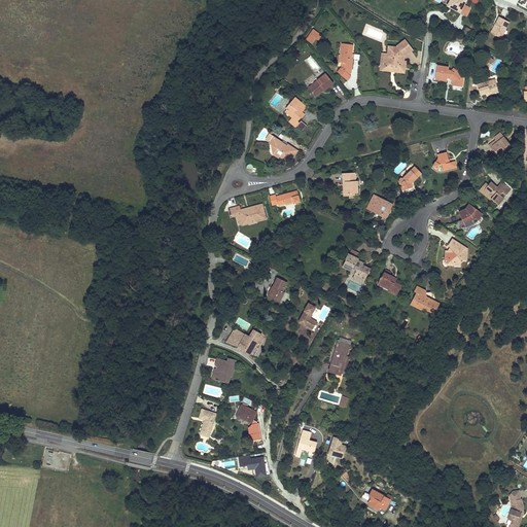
[(450,0),(449,3),(457,7),(456,9),(466,15),(470,8),(464,4),(465,0),(450,0)]
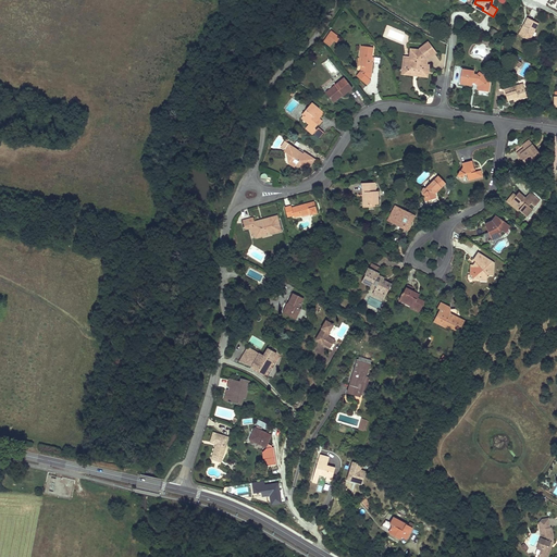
[(531,41),(540,24),(529,17),(524,25),(527,27),(522,36),(531,41)]
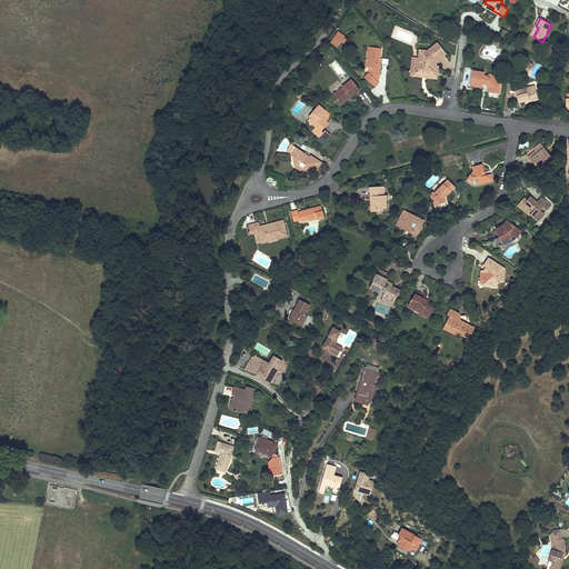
[(341,40),(336,37),(331,42),(337,47),(341,40)]
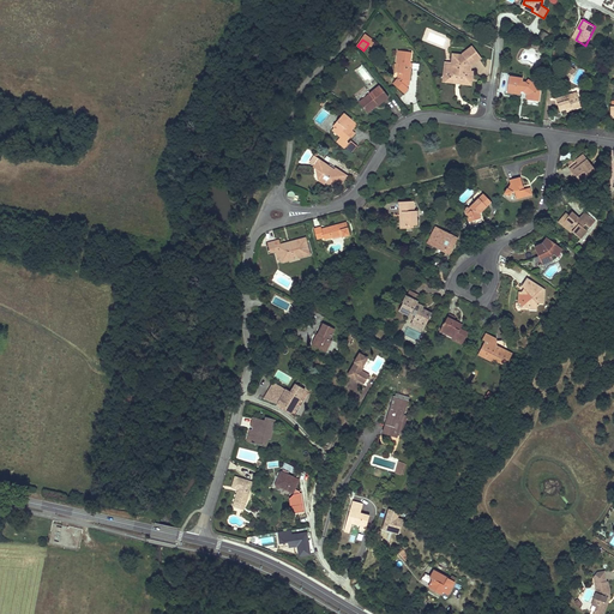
[(455,82),(456,78),(459,79),(458,80),(461,83),(464,83),(467,82),(467,79),(471,79),(473,72),(470,71),(471,65),(481,58),(471,47),(461,55),(458,55),(456,58),(455,60),(457,61),(457,64),(455,66),(453,70),(452,71),(445,70),(444,77),(446,79),(449,79),(450,82),(455,82)]
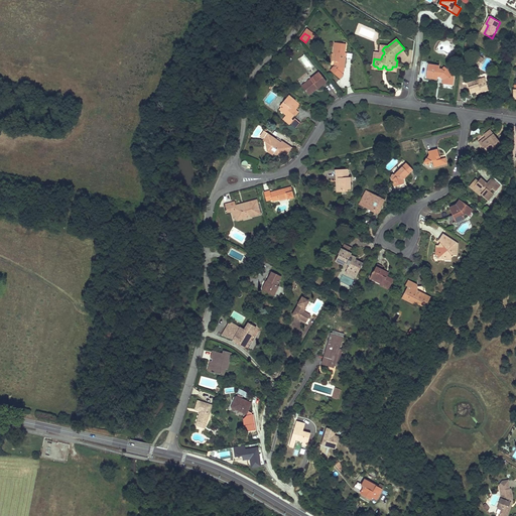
[(344,72),(346,57),(345,57),(345,52),(346,44),(335,42),(334,53),(338,54),(337,56),(336,56),(336,61),(335,67),(331,71),(340,79),(344,75),(343,74),(344,72)]
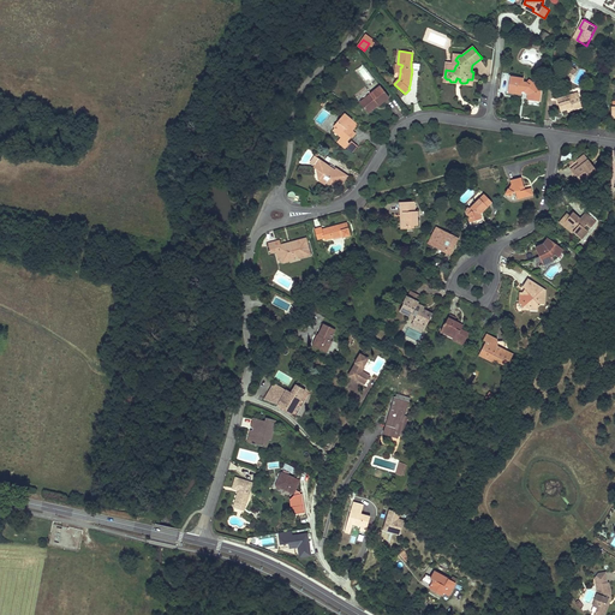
[(455,60),(457,58),(459,55),(454,55),(453,63),(447,61),(446,70),(453,71),(454,70),(455,66),(458,64),(458,61),(455,60)]
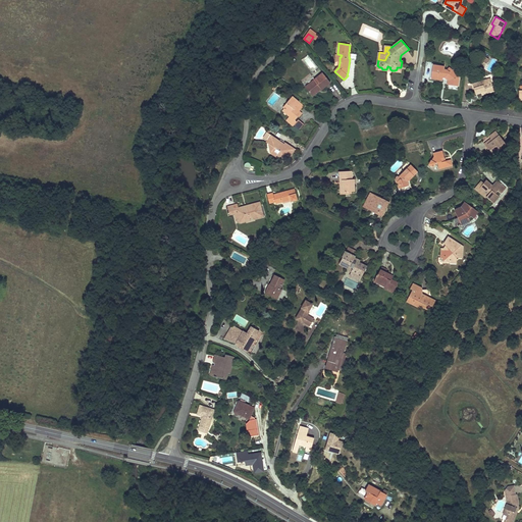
[(309,56),(303,61),(310,69),(315,64),(309,56)]
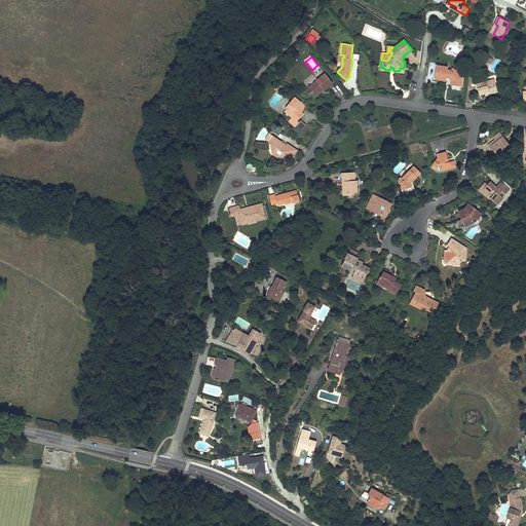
[(437,65),(435,79),(446,80),(447,78),(449,78),(451,81),(451,85),(461,86),(462,76),(455,70),(453,73),(450,71),(449,72),(448,71),(448,69),(448,67),(437,65)]
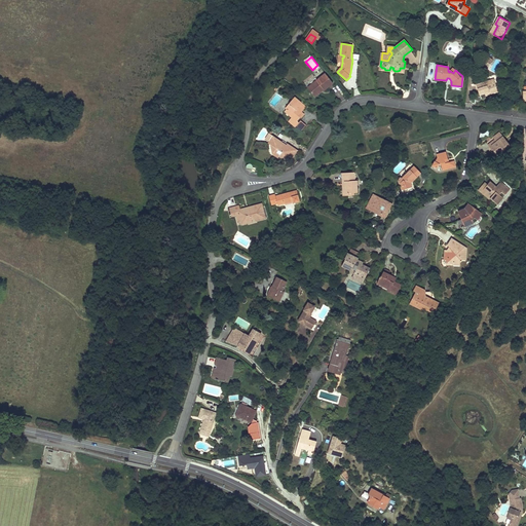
[(321,90),(324,88),(324,89),(325,90),(333,83),(326,73),(308,87),(315,97),(322,91),(321,90)]
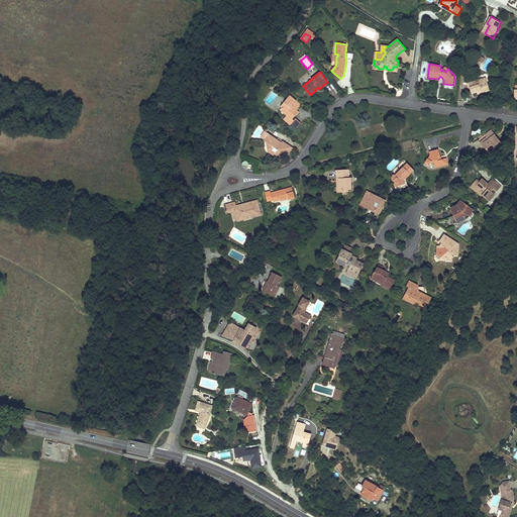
[(469,84),(472,93),(477,92),(481,91),(481,92),(490,89),(487,81),(479,84),(478,81),(469,84)]
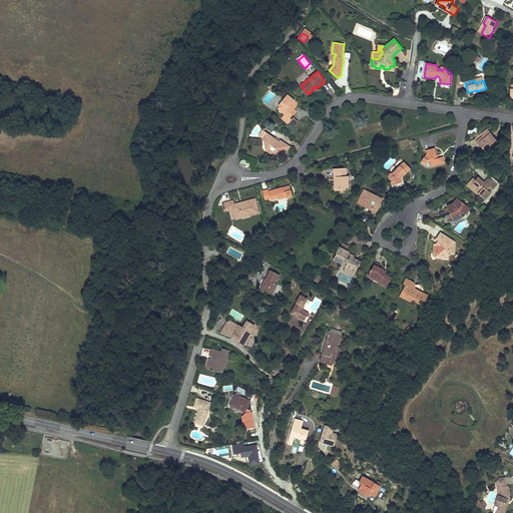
[(297,111),(295,109),(294,109),(293,109),(290,107),(292,106),(293,107),(297,107),(299,104),(288,94),(280,104),(281,106),(286,110),(284,112),(285,114),(282,118),(289,123),(290,122),(295,127),(299,122),(294,117),(292,119),(290,118),(293,114),(294,115),(297,111)]
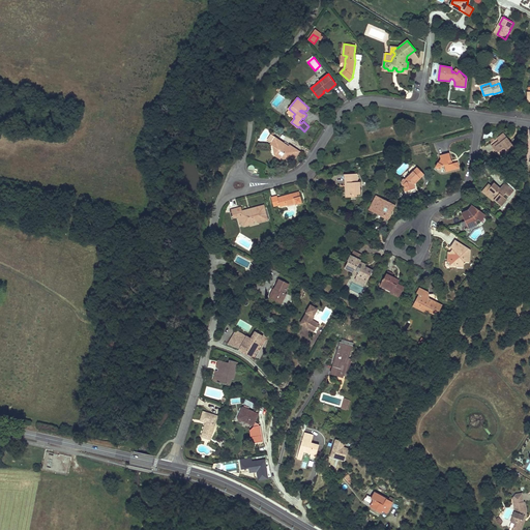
[(491,143),(501,156),(513,147),(503,134),(491,143)]
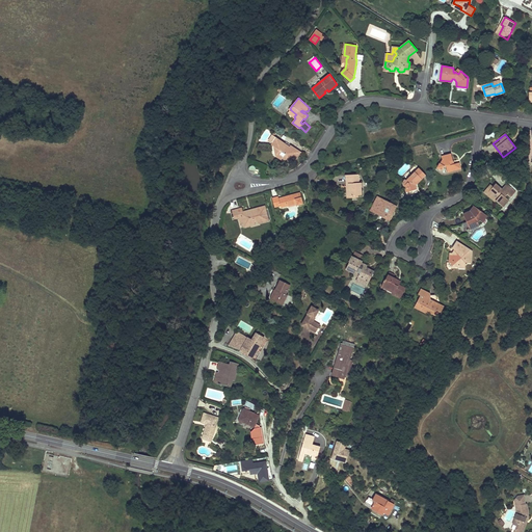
[(272,145),(274,147),(280,151),(278,154),(280,158),(282,160),(291,158),(295,161),(301,152),(291,145),(290,148),(289,149),(284,145),(285,144),(272,135),(269,140),(273,143),(272,145)]
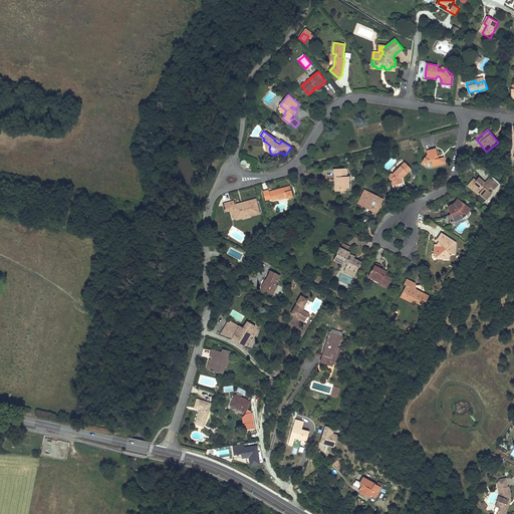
[(427,151),(427,152),(427,154),(423,162),(427,164),(430,159),(431,160),(433,166),(445,163),(444,157),(439,159),(437,159),(437,156),(438,156),(436,149),(427,151)]
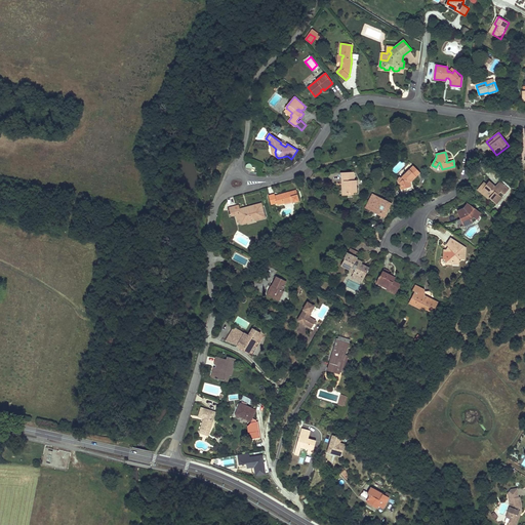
[(398,184),(399,184),(400,184),(401,190),(411,188),(410,184),(420,172),(413,166),(401,178),(400,177),(397,180),(398,184)]
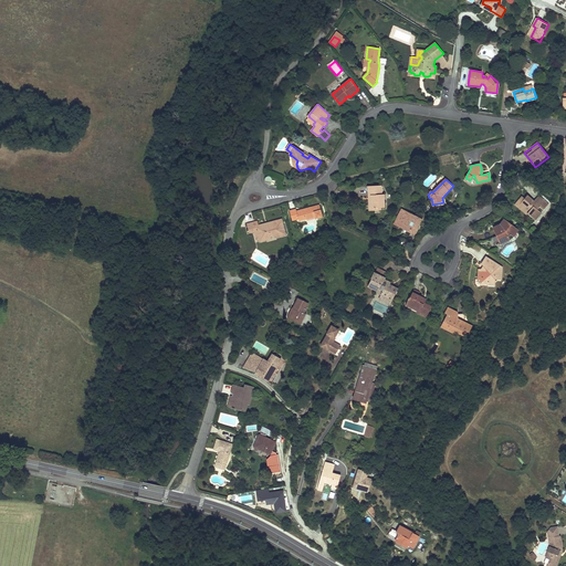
[(384,198),(384,195),(381,195),(381,192),(381,186),(368,186),(369,196),(371,196),(371,208),(381,208),(385,207),(384,198)]
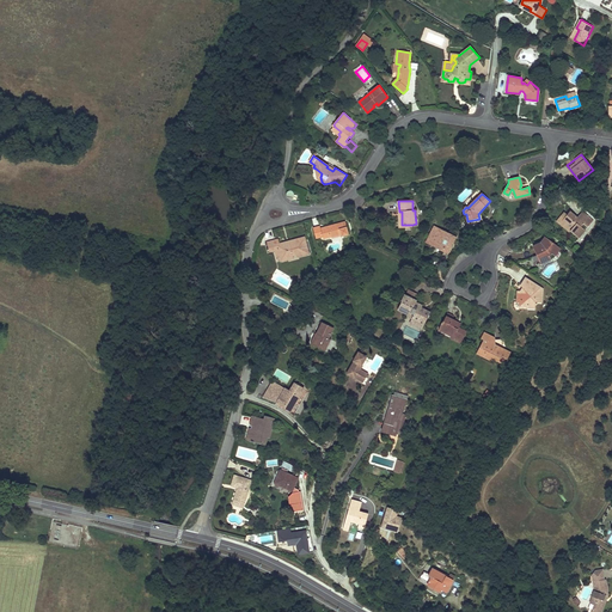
[(412,227),(412,225),(402,225),(402,212),(399,212),(399,227),(412,227)]
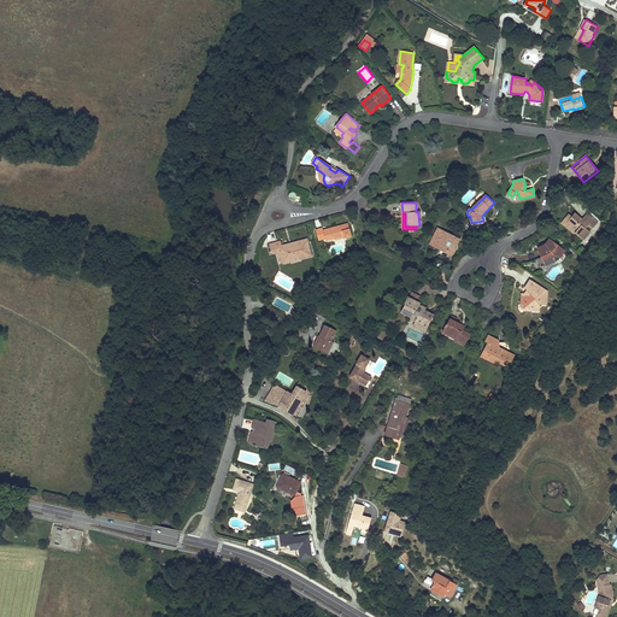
[(570,229),(576,235),(577,234),(583,240),(591,233),(587,229),(589,225),(593,229),(598,222),(591,216),(585,222),(582,219),(575,213),(571,217),(568,222),(573,225),(570,229)]
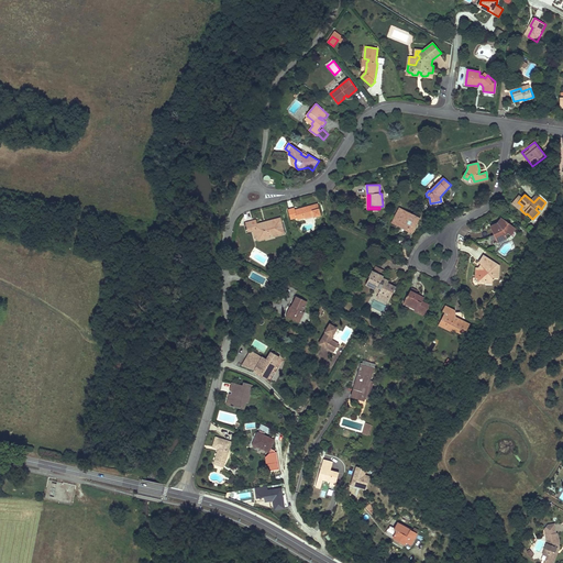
[(526,214),(520,209),(522,206),(518,202),(521,198),(519,196),(512,203),(525,216),(526,214)]
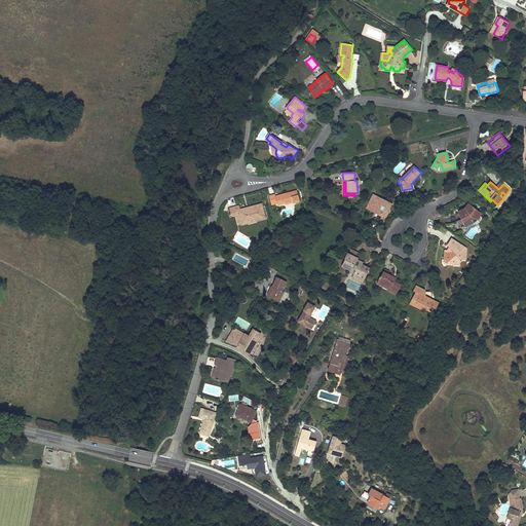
[(292,198),(293,201),(294,203),(300,201),(297,190),(275,196),(275,194),(269,196),(271,204),(277,203),(278,204),(285,203),(285,201),(292,198)]
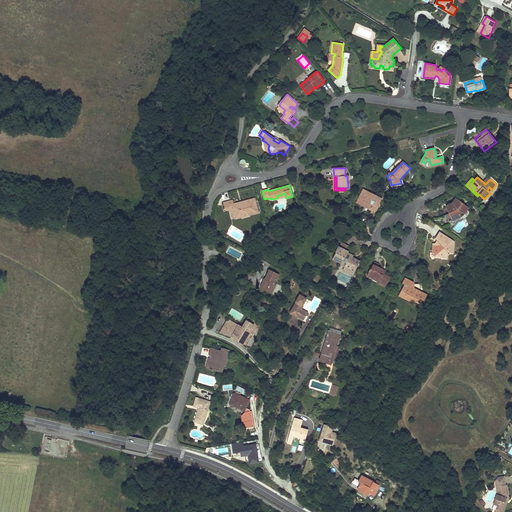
[(367,191),(367,192),(366,193),(363,191),(357,202),(361,203),(360,205),(375,212),(378,205),(377,205),(378,202),(379,200),(377,199),(378,197),(367,191)]
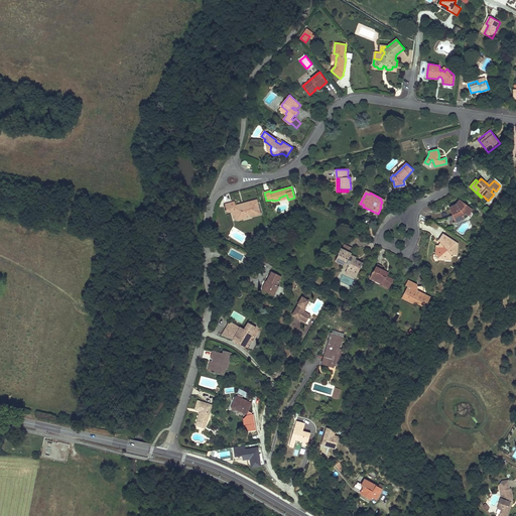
[(252,215),(252,216),(252,217),(261,214),(257,200),(245,204),(245,206),(242,207),(241,205),(236,206),(235,202),(226,205),(228,212),(232,211),(235,210),(237,217),(238,220),(243,219),(243,217),(247,216),(252,215)]
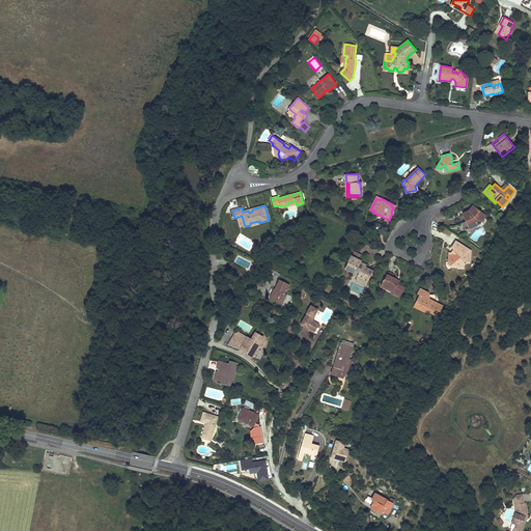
[(478,213),(480,211),(475,206),(472,211),(471,211),(470,210),(469,211),(469,212),(469,213),(464,216),(468,226),(477,222),(477,221),(478,220),(479,220),(482,216),(478,213)]
